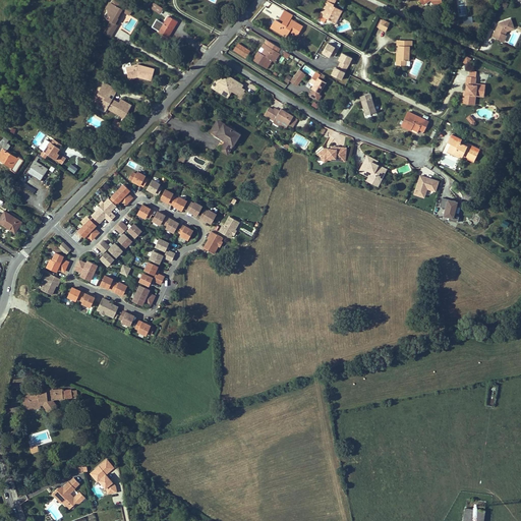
[(118,0),(112,0),(111,2),(109,6),(121,13),(123,10),(129,14),(133,8),(118,0)]
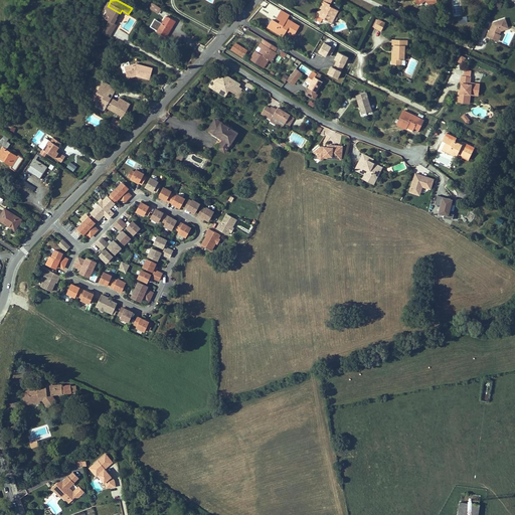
[(325,2),(318,16),(322,18),(332,23),(338,10),(329,5),(332,1),(330,0),(323,0),(323,1),(325,2)]
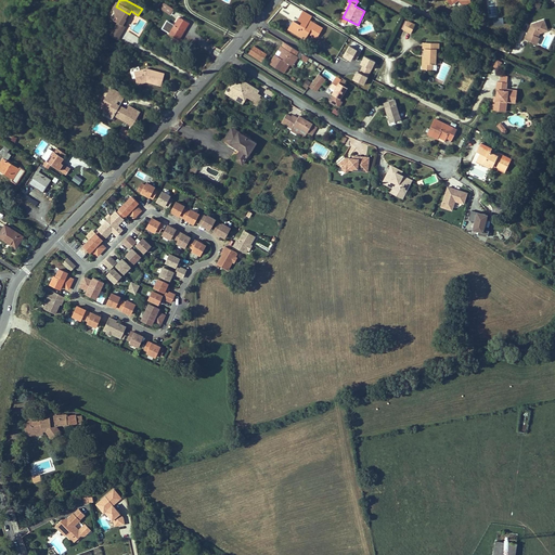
[(346,24),(347,20),(343,17),(350,2),(348,1),(337,20),(346,24)]
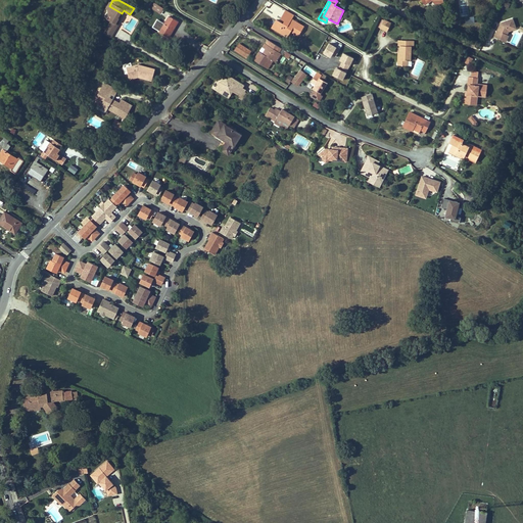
[(160,13),(163,8),(154,3),(151,8),(160,13)]
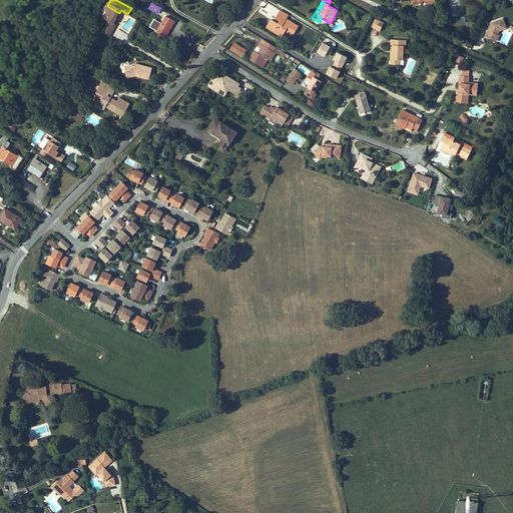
[(109,19),(103,28),(111,33),(115,25),(115,24),(115,23),(114,23),(118,17),(114,15),(116,12),(119,14),(119,13),(107,6),(105,8),(109,10),(107,14),(111,16),(109,19)]
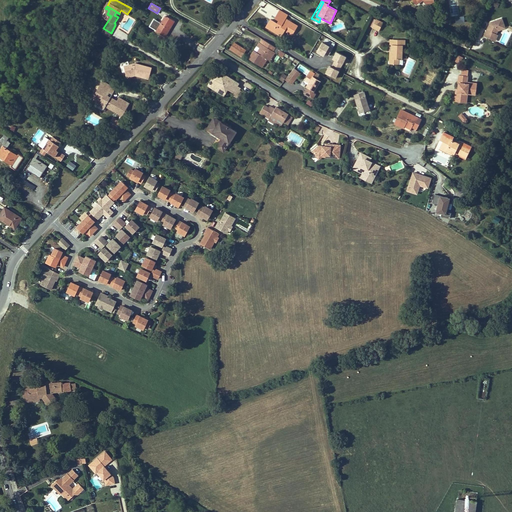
[(157,31),(165,36),(173,21),(166,16),(162,23),(159,26),(157,31)]
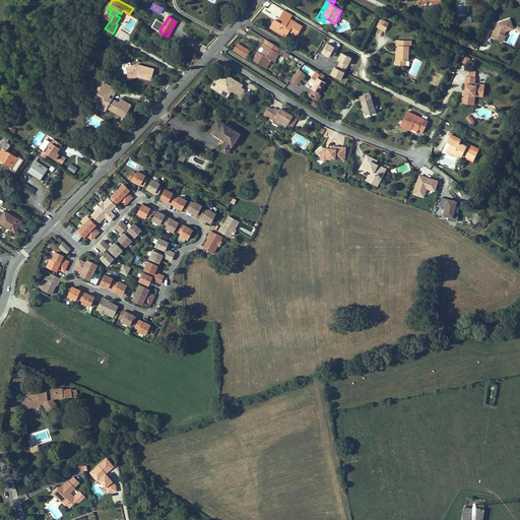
[(378,27),(385,31),(389,23),(382,19),(378,27)]
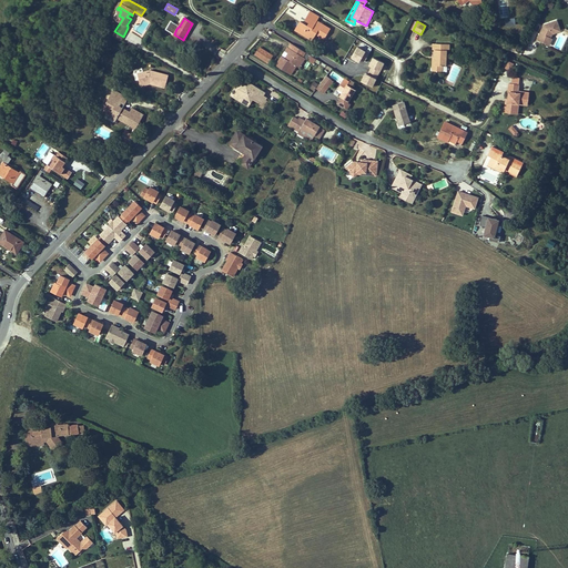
[(561,32),(557,21),(541,27),(536,41),(549,46),(554,36),(561,32)]
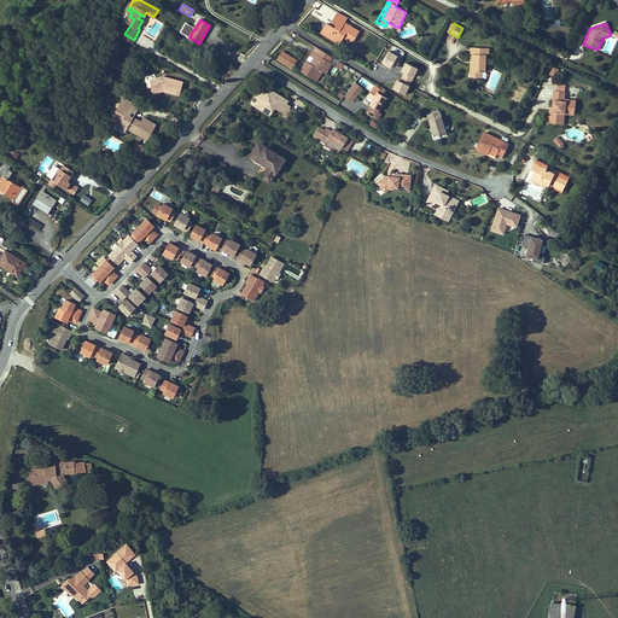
[(353,42),(359,31),(347,24),(344,28),(342,27),(337,24),(328,38),(339,44),(343,36),(353,42)]
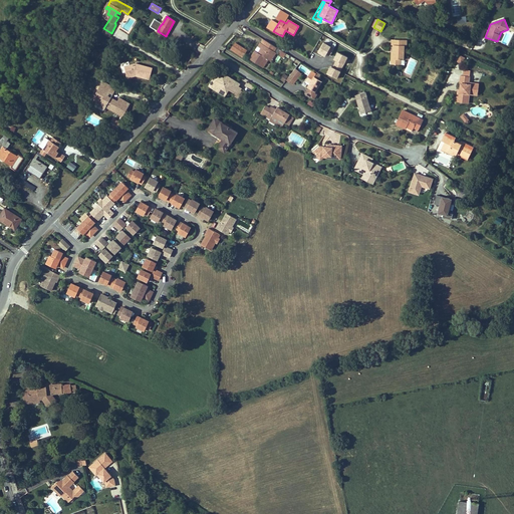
[(262,39),(260,42),(263,44),(260,48),(259,51),(260,52),(259,53),(258,52),(255,50),(249,59),(260,65),(265,57),(268,59),(274,51),(276,47),(262,39)]
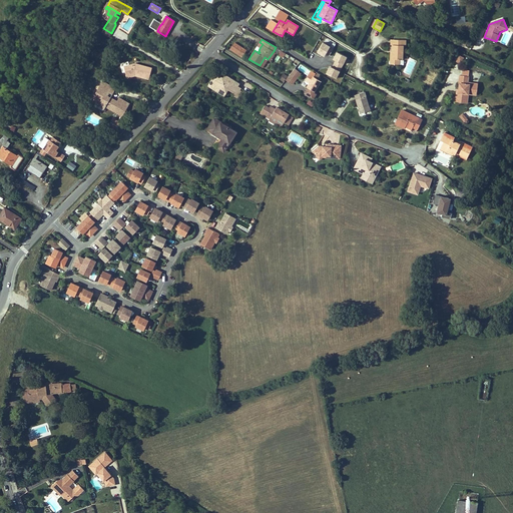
[(403,45),(405,45),(406,40),(394,39),(394,45),(392,45),(392,51),(393,51),(393,59),(399,59),(402,59),(403,47),(403,45)]
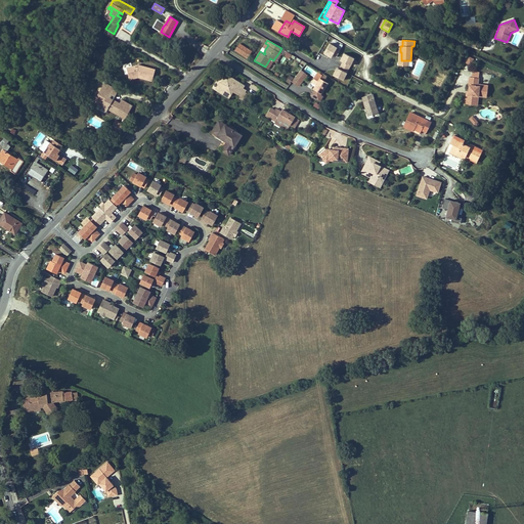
[(340,49),(329,44),(325,51),(336,56),(340,49)]
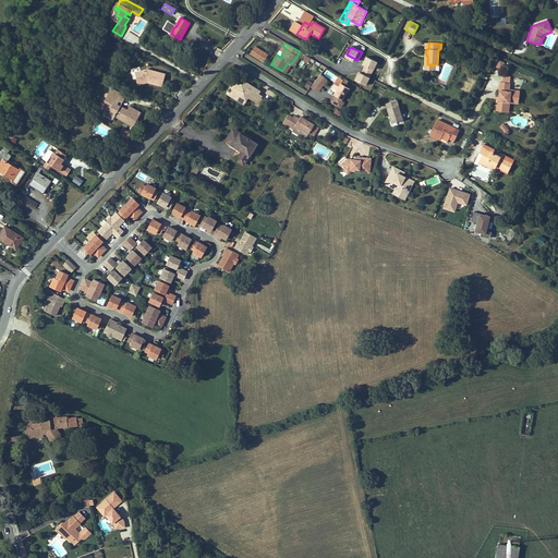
[(377,60),(366,55),(362,63),(373,68),(377,60)]
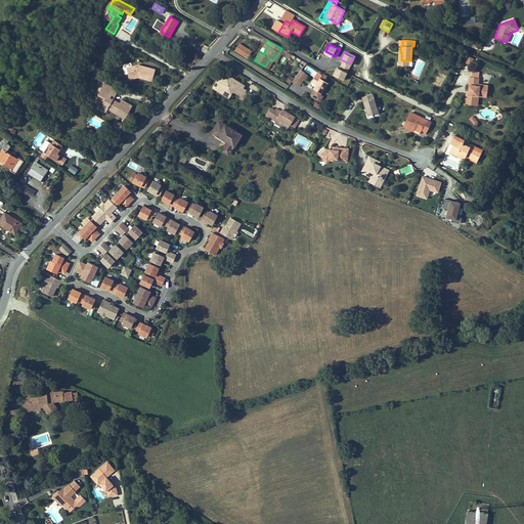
[(407,66),(407,60),(401,60),(401,52),(400,52),(399,52),(398,64),(407,66)]
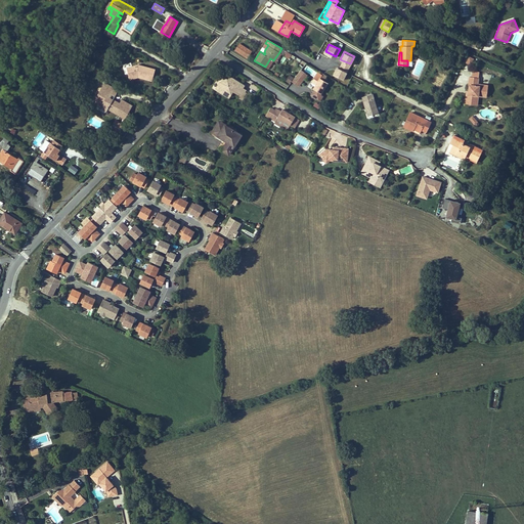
[(467,64),(472,67),(475,58),(470,56),(467,64)]
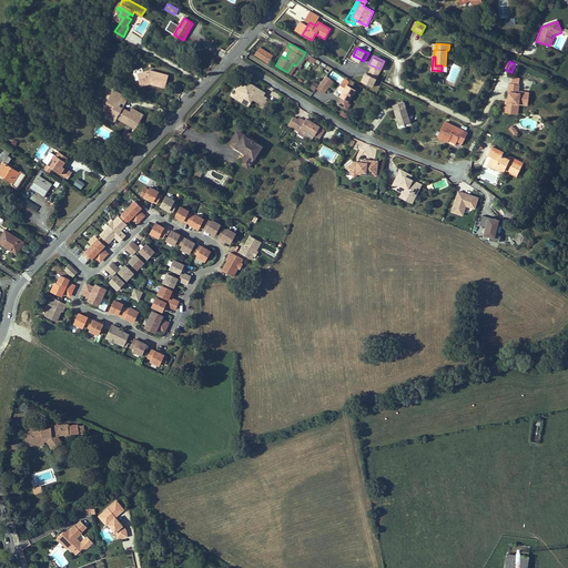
[(140,83),(150,81),(165,85),(168,74),(150,70),(138,73),(140,83)]
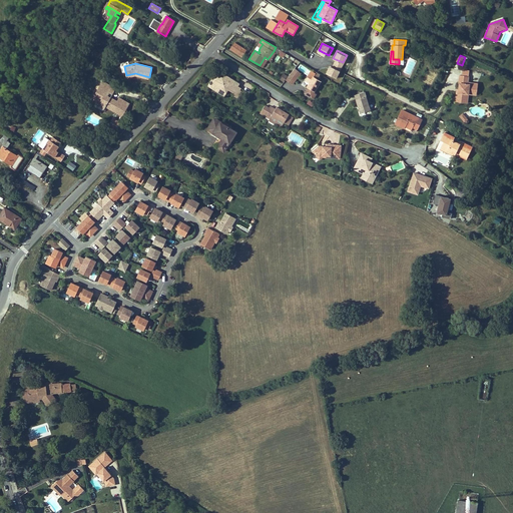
[(298,69),(306,74),(309,69),(301,64),(298,69)]
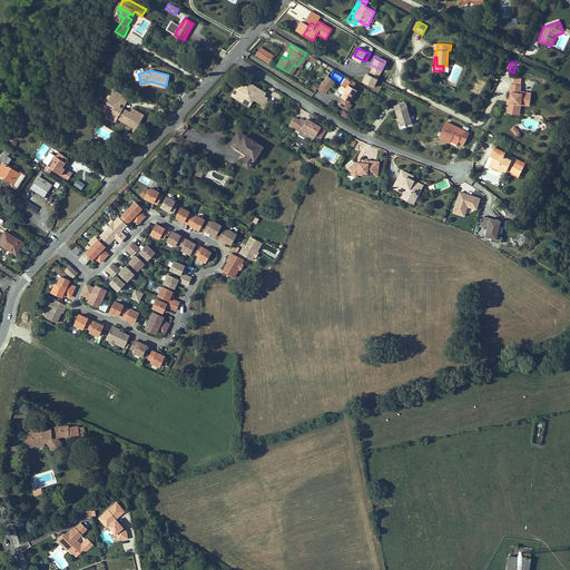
[(377,77),(366,71),(362,80),(374,86),(377,77)]
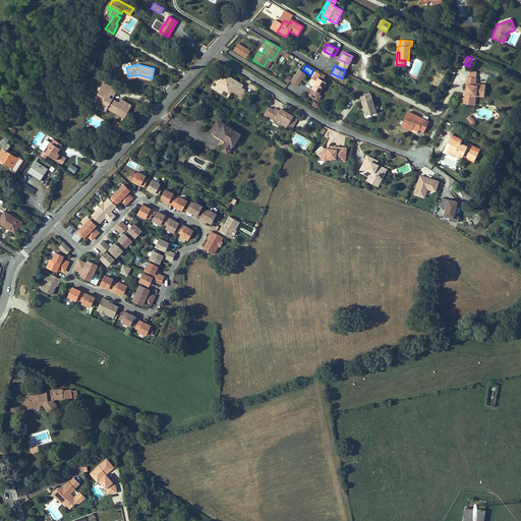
[(306,74),(299,69),(290,80),(296,87),(306,74)]
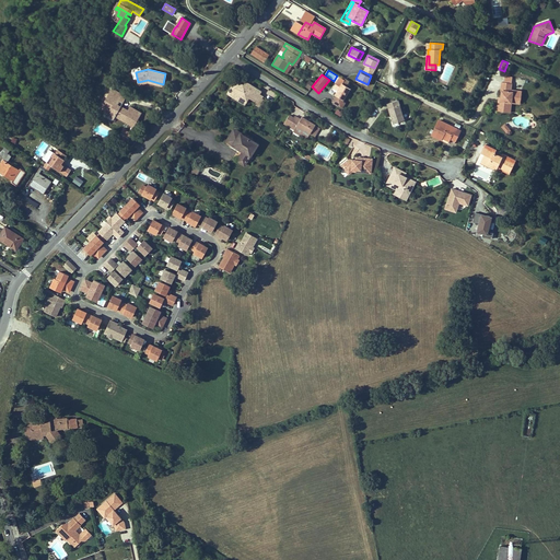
[(346,103),(343,100),(350,89),(342,84),(345,81),(339,78),(336,83),(340,86),(331,101),(342,108),(346,103)]
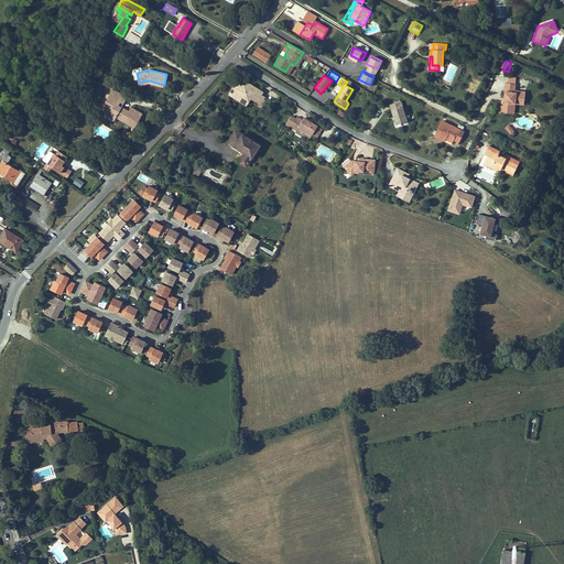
[(312,79),(306,86),(312,89),(316,83),(312,79)]
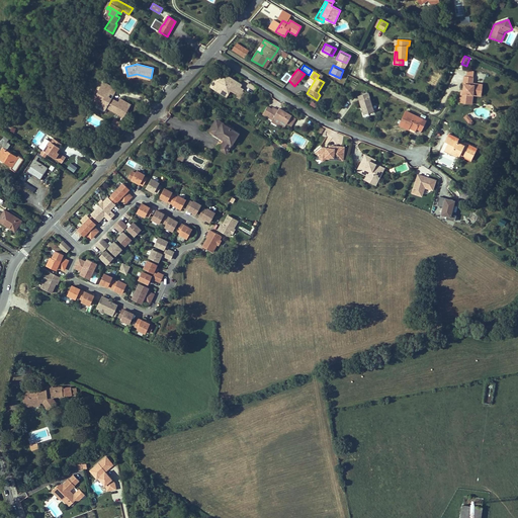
[(225,86),(234,92),(237,86),(239,83),(229,77),(228,79),(219,75),(213,83),(210,88),(220,93),(225,86)]
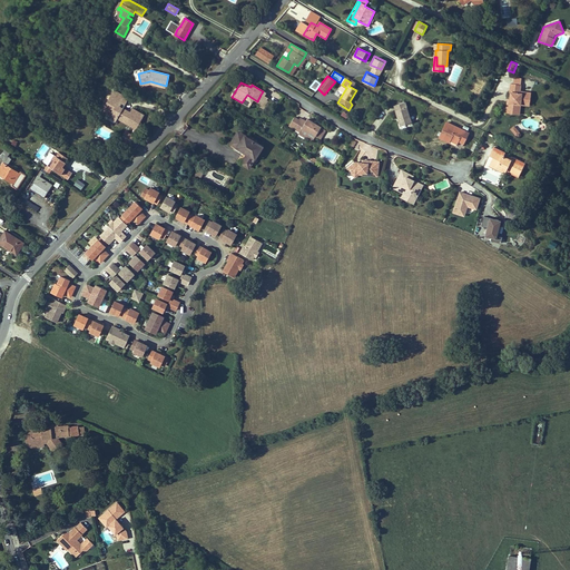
[(530,92),(520,91),(520,85),(510,84),(509,92),(510,92),(510,99),(509,102),(507,102),(505,112),(514,114),(516,104),(520,105),(520,100),(529,101),(530,92)]
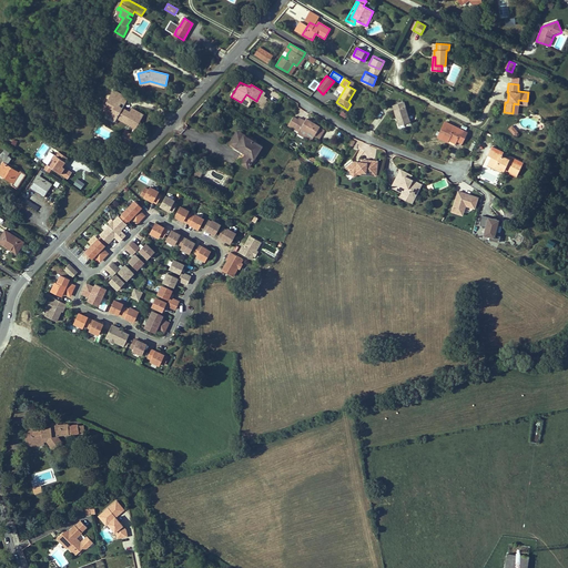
[(114,98),(118,91),(113,89),(107,101),(109,102),(105,108),(111,111),(109,114),(109,115),(115,120),(117,119),(119,115),(138,127),(142,118),(139,117),(141,113),(132,108),(129,112),(122,108),(115,104),(118,100),(114,98)]
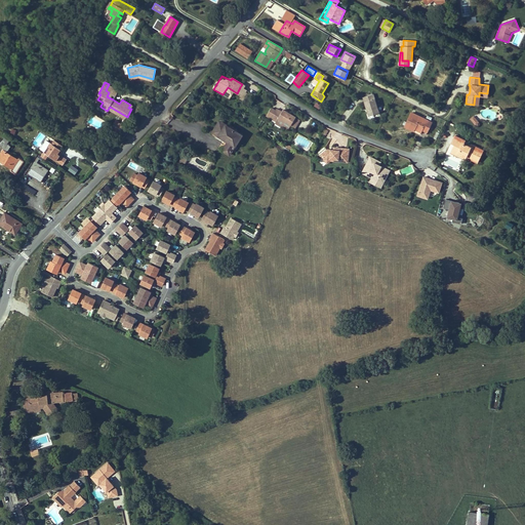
[(109,92),(107,96),(113,99),(118,90),(109,84),(106,90),(109,92)]
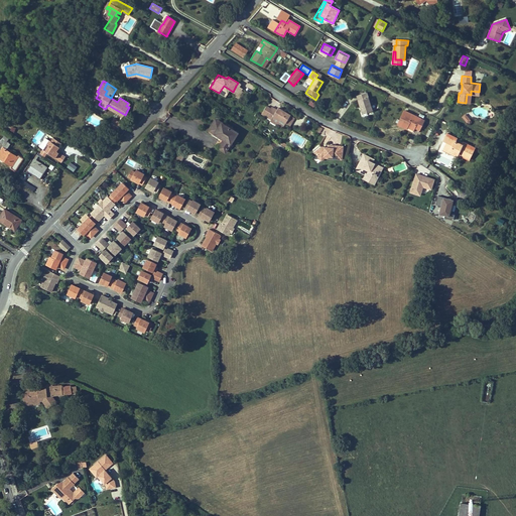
[(241,92),(238,90),(236,93),(235,93),(233,95),(238,98),(241,92)]
